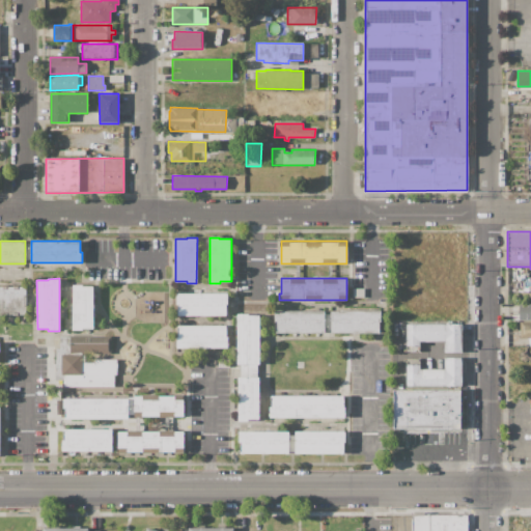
[(73,284),(82,284),(82,286),(92,286),(93,329),(83,330),(83,331),(73,331),(73,284)]
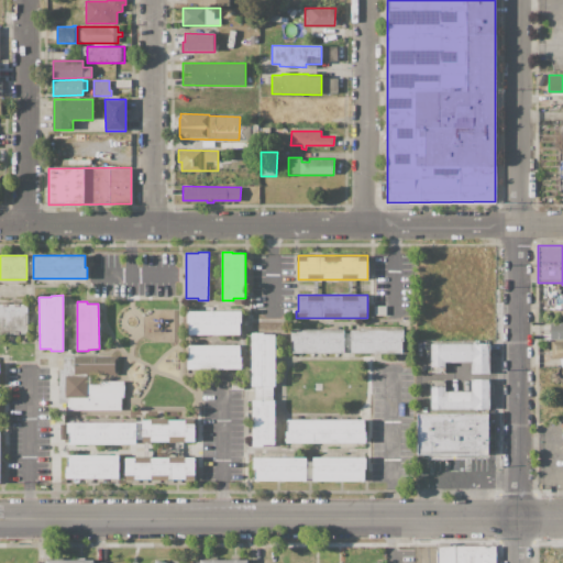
[(0,304),(28,304),(28,312),(24,312),(25,335),(0,335),(0,304)]
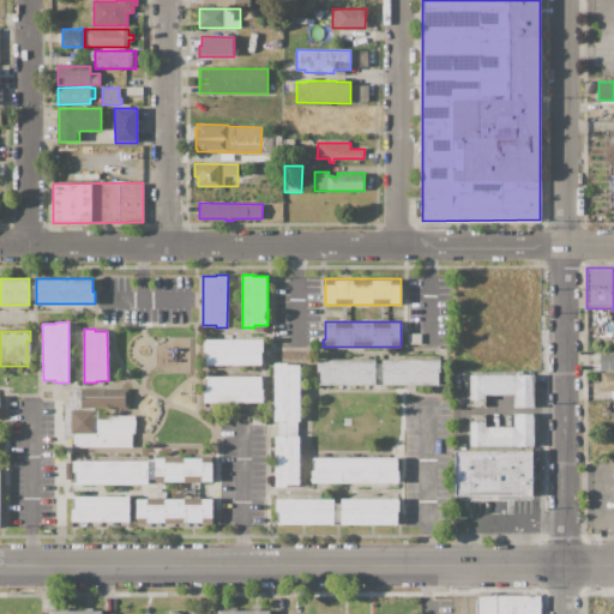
[(408,333),(426,333),(426,344),(408,344),(408,333)]
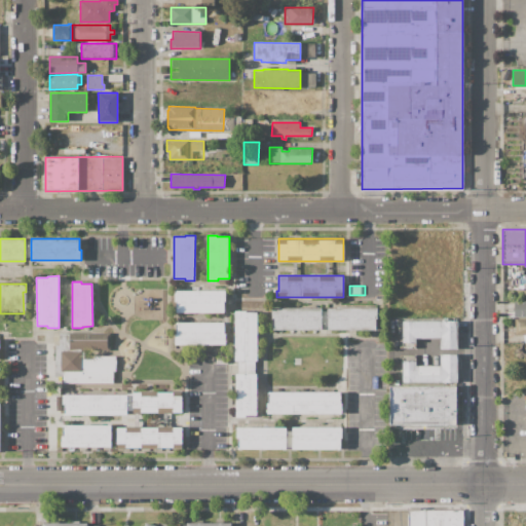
[(174,291),(227,291),(227,302),(225,301),(225,313),(176,312),(176,302),(174,302),(174,291)]
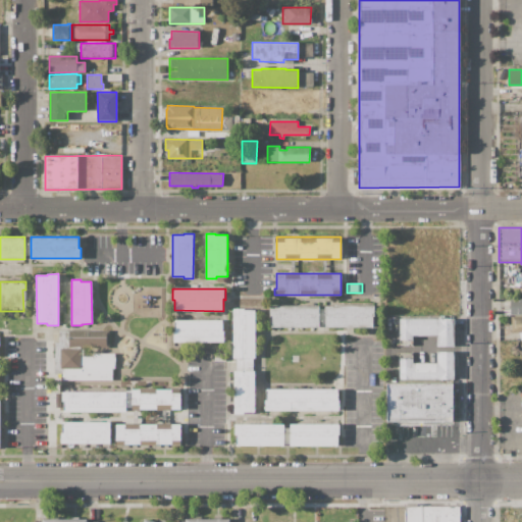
[(510,299),(521,299),(521,315),(510,315),(510,299)]
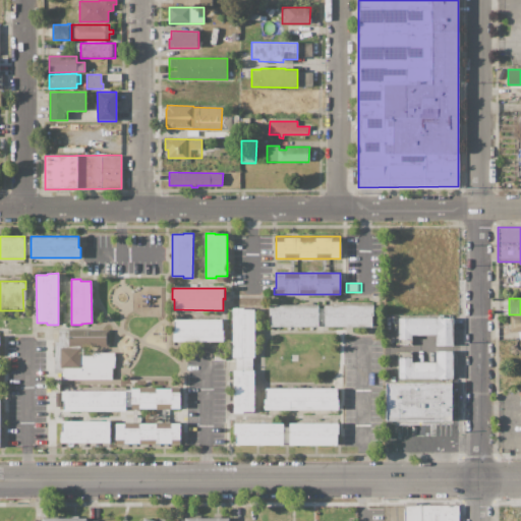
[(269,305),(319,305),(319,307),(324,307),(324,305),(374,305),(374,316),(371,316),(371,327),(324,327),(324,325),(319,325),(319,327),(271,327),(271,316),(269,316),(269,305)]
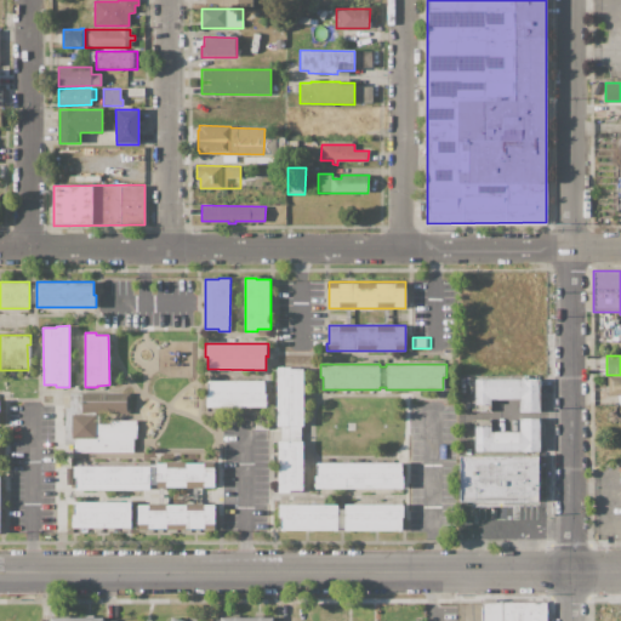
[(278,368),(289,368),(289,369),(302,369),(302,426),(300,426),(300,440),(302,440),(302,491),(290,491),(290,494),(278,494),(278,440),(281,440),(281,426),(278,426),(278,368)]
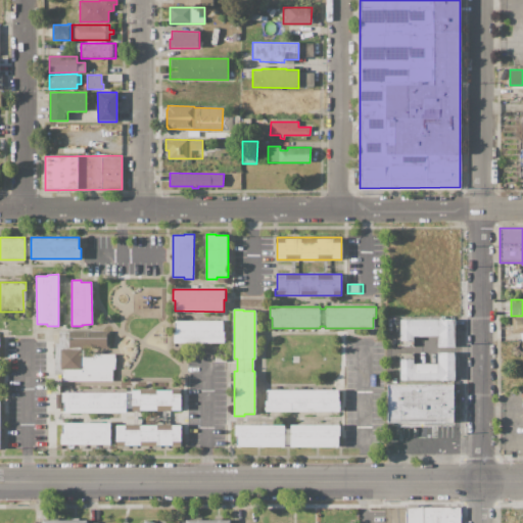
[(512,317),(522,317),(522,333),(512,333),(512,317)]
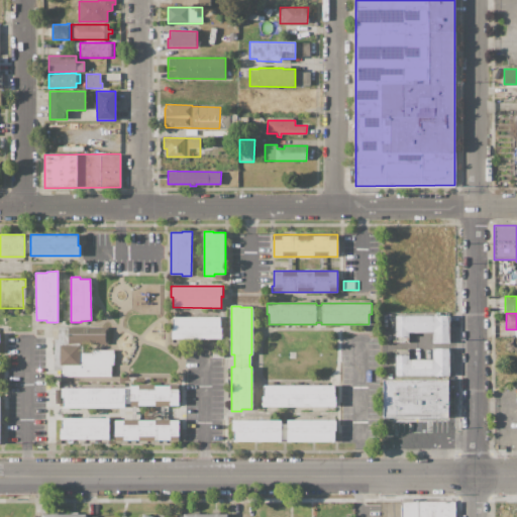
[(395,316),(447,316),(447,314),(450,314),(450,343),(432,343),(432,332),(409,332),(409,342),(395,342),(395,316)]
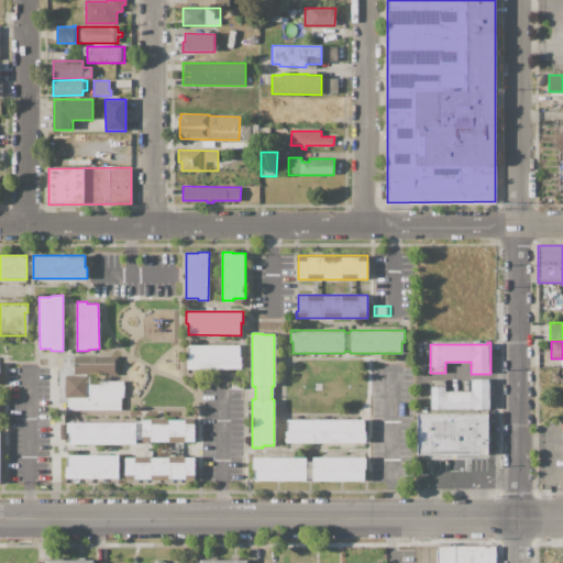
[(188,345),(240,345),(240,357),(242,357),(243,368),(240,368),(188,370),(187,370),(187,357),(188,357),(188,345)]
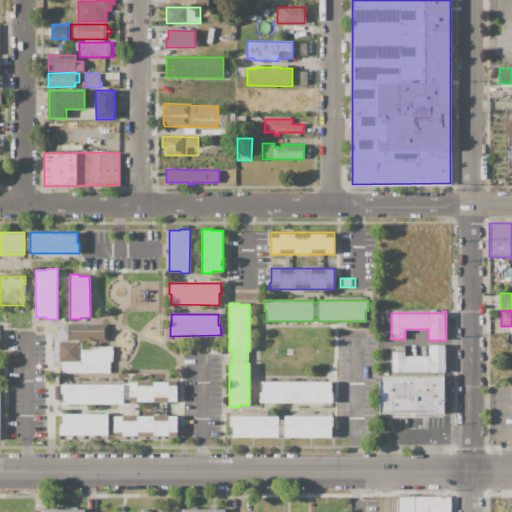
[(53,336),(57,336),(57,324),(107,323),(107,341),(79,341),(79,351),(87,351),(87,368),(79,368),(79,372),(61,372),(61,365),(53,366),(53,336)]
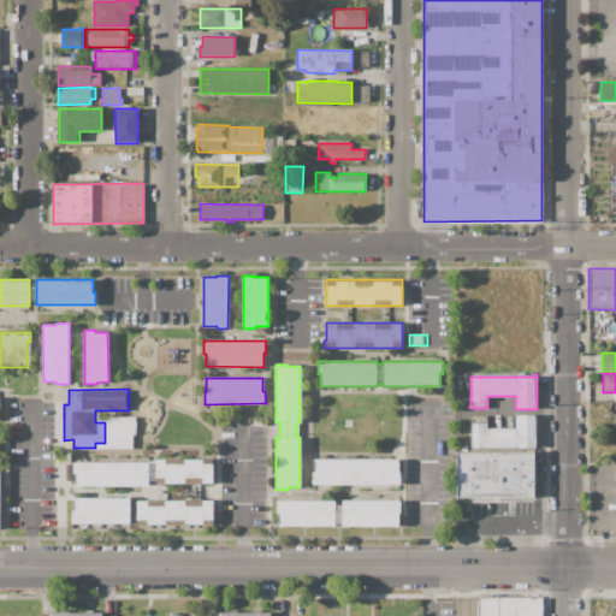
[(515,415),(537,415),(537,448),(472,448),(472,422),(486,422),(486,427),(515,427),(515,415)]
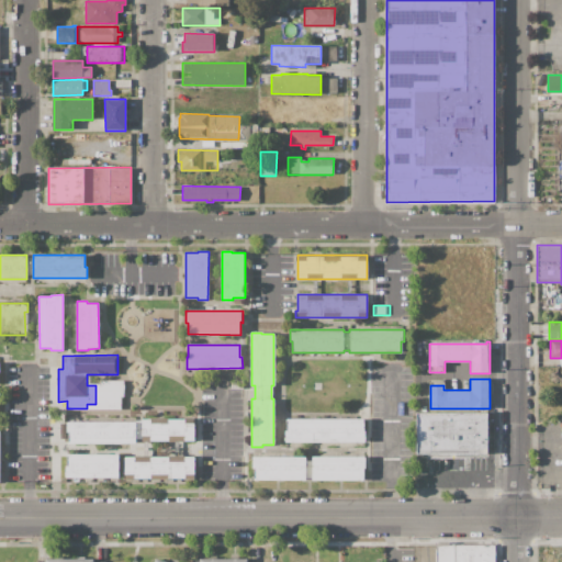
[(416,413),(490,413),(490,453),(416,453),(416,413)]
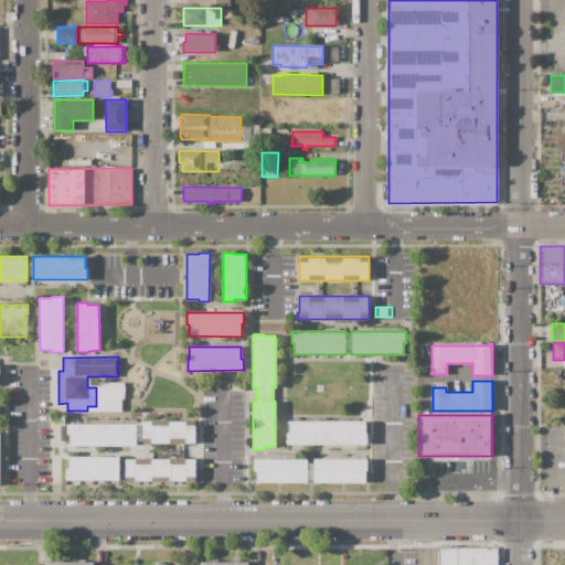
[(66,424),(142,424),(142,422),(196,420),(196,427),(194,427),(194,444),(180,444),(180,456),(174,456),(174,444),(148,444),(149,455),(145,455),(144,444),(142,444),(142,440),(137,441),(137,446),(68,446),(68,435),(67,435),(66,424)]
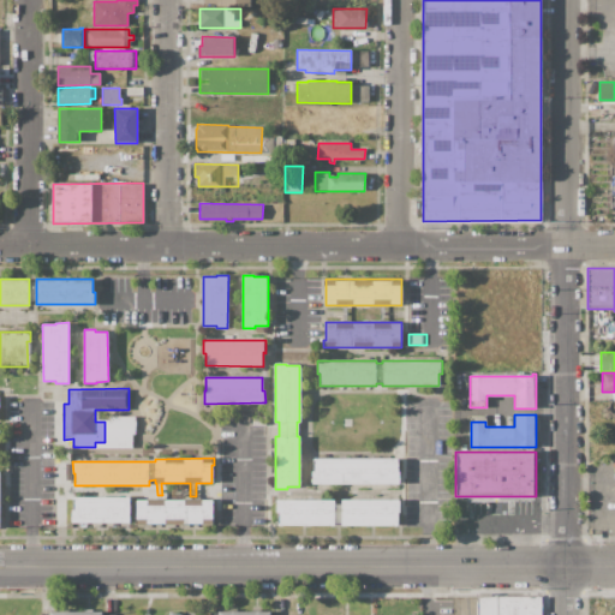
[(314,458),(396,458),(396,471),(400,471),(400,484),(311,484),(311,471),(314,471),(314,458)]
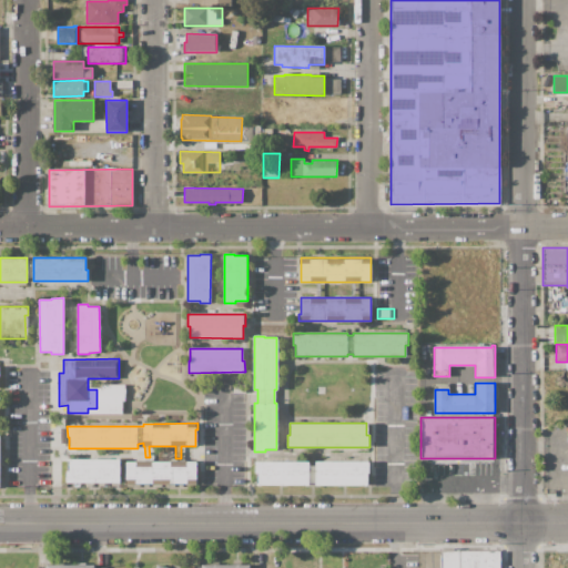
[(68,460),(121,459),(121,475),(120,475),(120,477),(127,477),(125,462),(196,462),(196,487),(182,487),(182,483),(174,483),(174,487),(148,487),(148,483),(140,483),(140,487),(66,487),(66,472),(68,472),(68,460)]
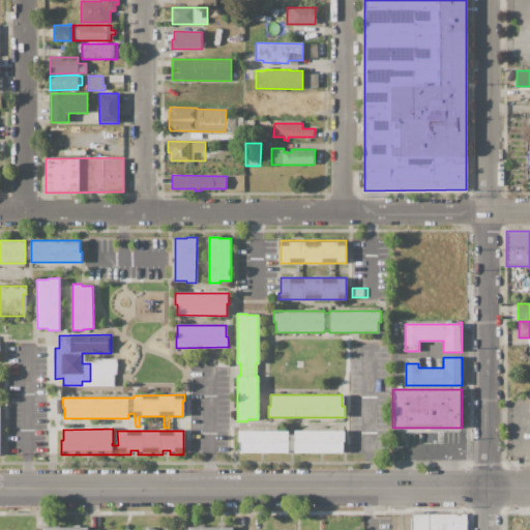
[(238,431),(288,431),(288,434),(294,434),(294,431),(345,431),(345,442),(343,442),(343,452),(239,451),(240,442),(238,442),(238,431)]
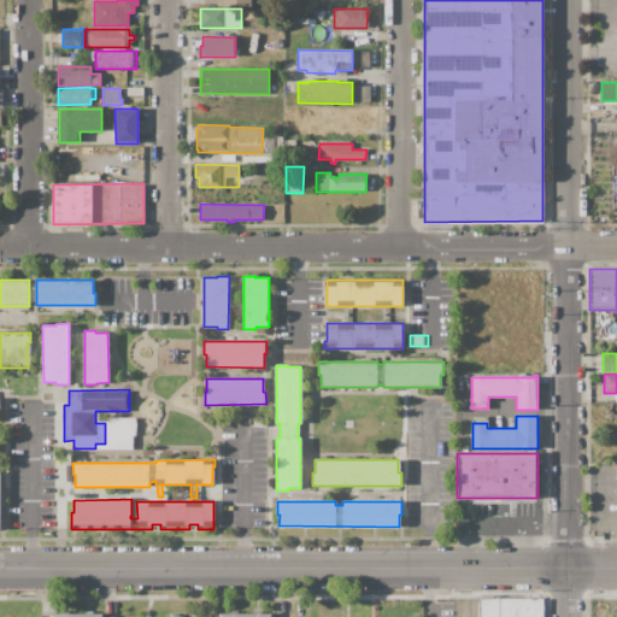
[(479,616),(479,599),(499,599),(499,616),(479,616)]
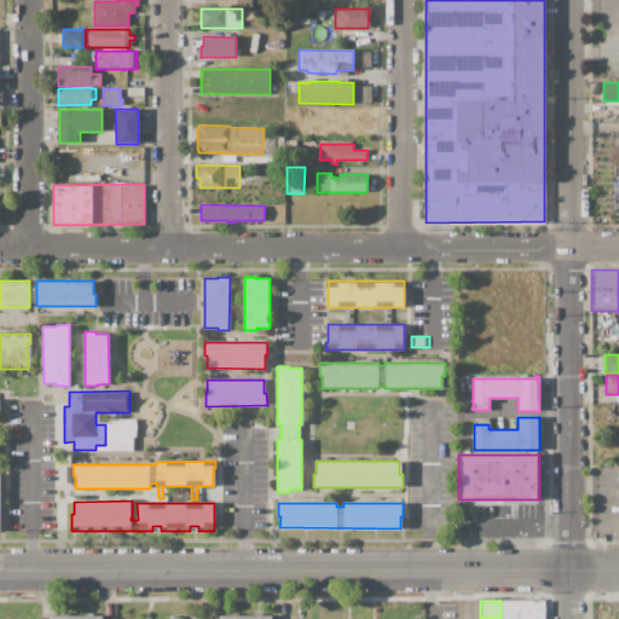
[(501,618),(501,601),(544,601),(544,618),(501,618)]
